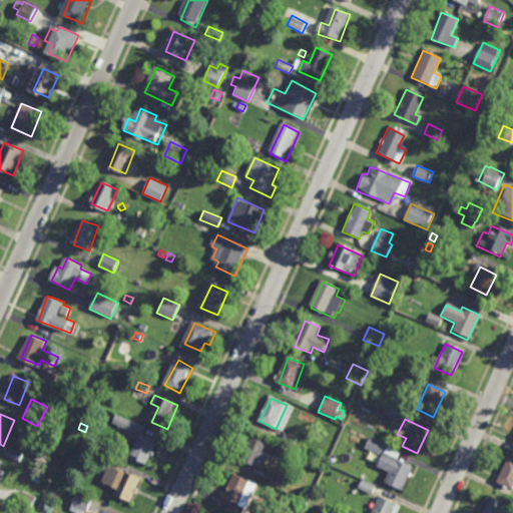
[(293,447),(281,441),(285,432),(297,438),(293,447)]
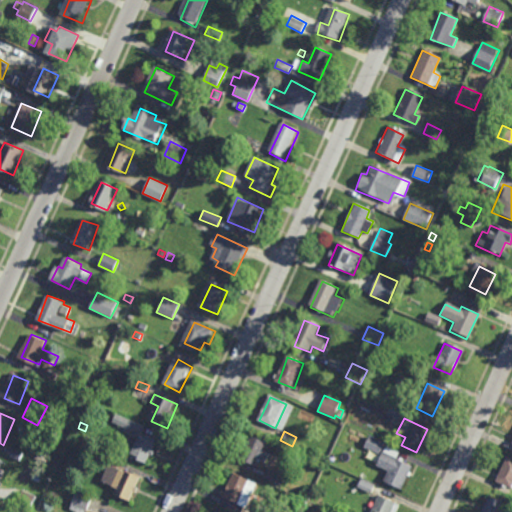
[(241,459),(260,467),(263,460),(269,462),(273,454),(263,450),(266,442),(251,435),(241,459)]
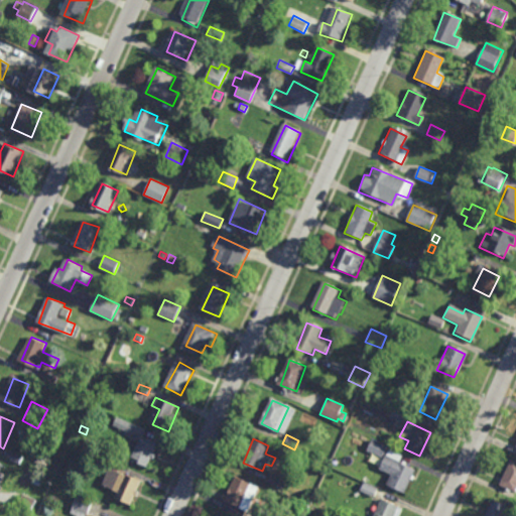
[(143,439),(153,444),(155,439),(161,442),(149,467),(134,460),(143,439)]
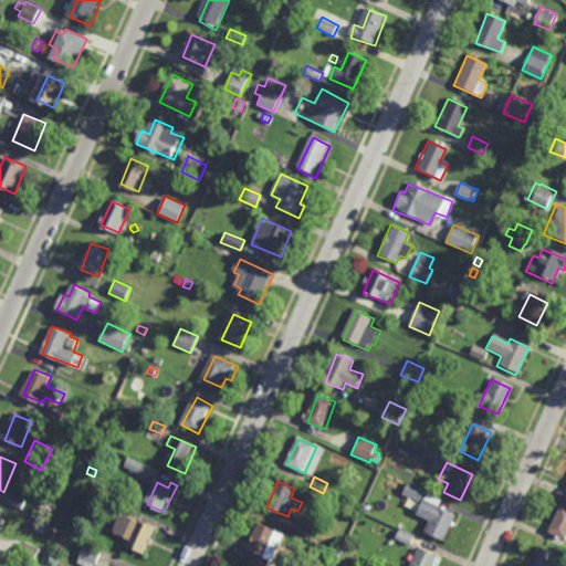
[(419,502),(401,494),(408,482),(425,490),(419,502)]
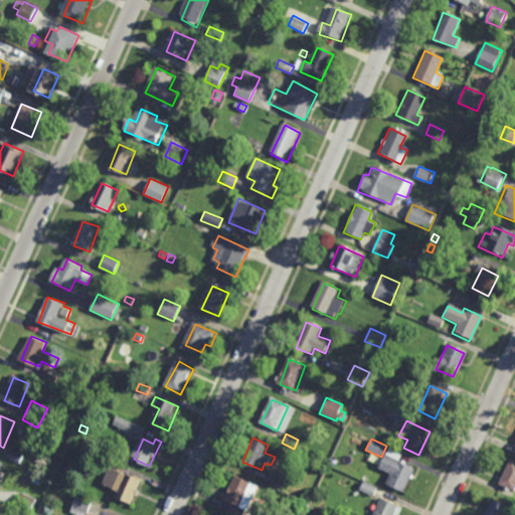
[(19,462),(8,457),(11,450),(22,455),(19,462)]
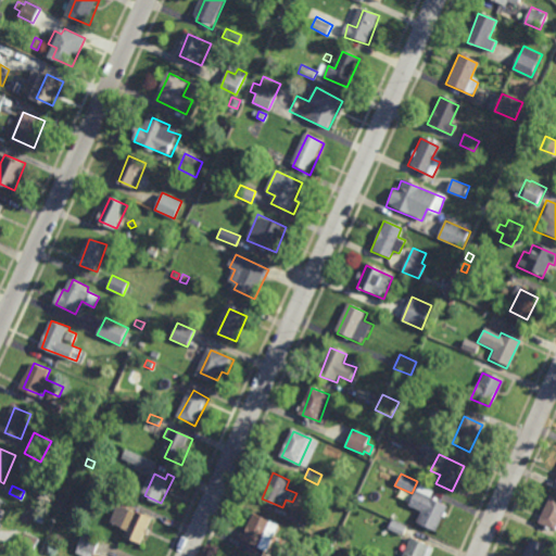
[(110,501),(104,497),(106,491),(113,494),(110,501)]
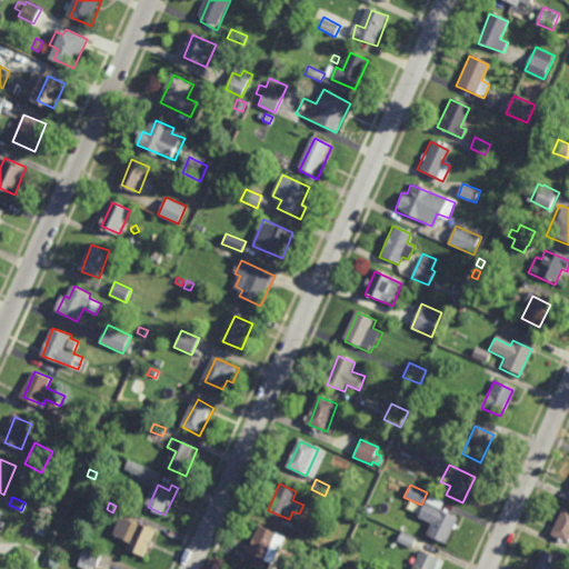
[(442,543),(453,520),(422,506),(417,518),(430,523),(425,536),(442,543)]
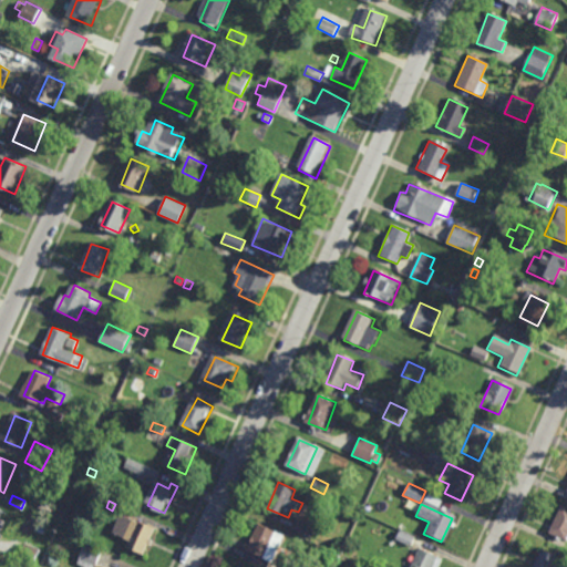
[(557,506),(566,511),(566,534),(564,542),(545,533),(557,506)]
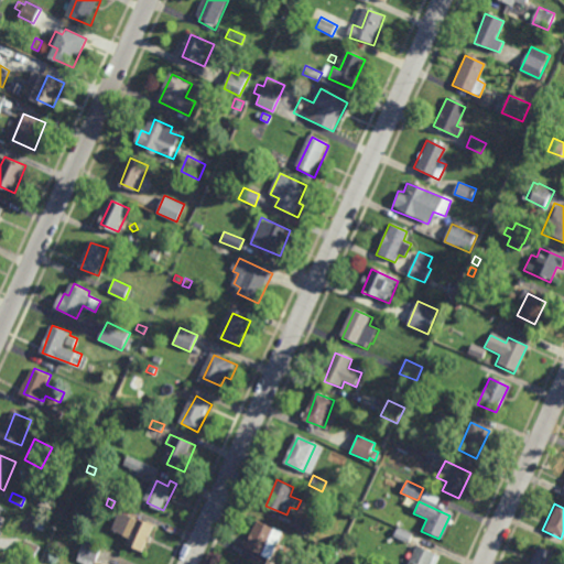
[(120,513),(154,527),(145,550),(129,543),(131,537),(114,530),(120,513)]
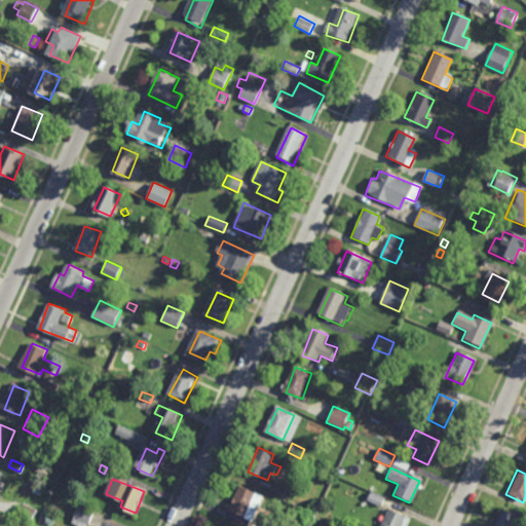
[(289,500),(270,492),(275,481),(290,487),(289,489),(293,490),(289,500)]
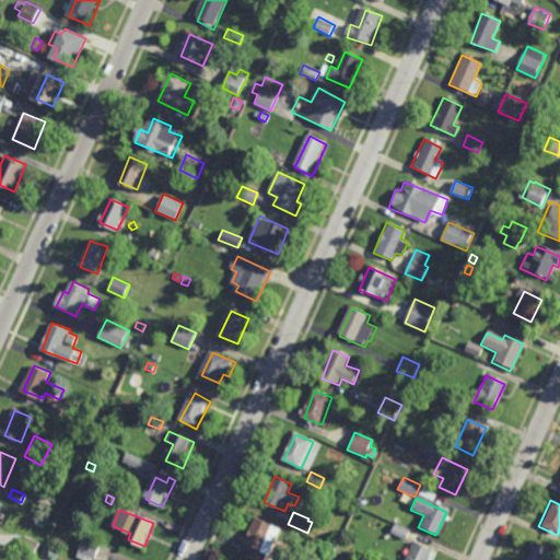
[(44,528),(36,525),(39,516),(47,520),(44,528)]
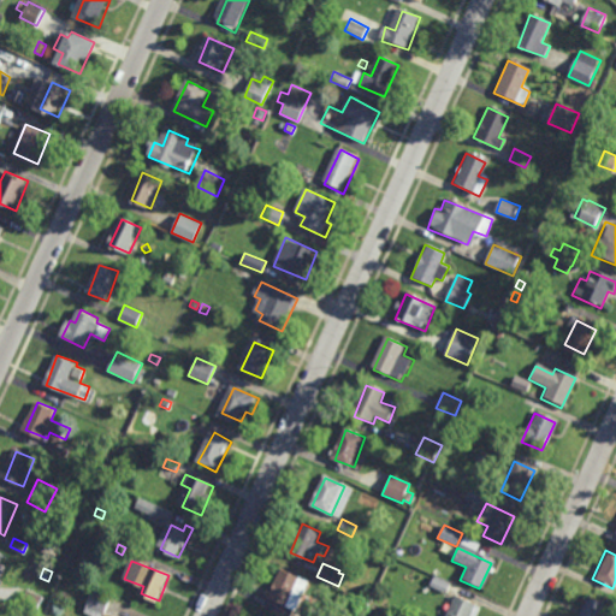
[(270,600),(296,610),(308,581),(282,570),(270,600)]
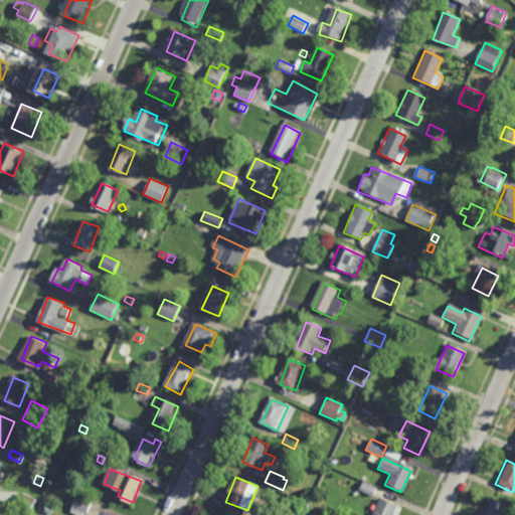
[(373,496),(360,490),(364,481),(377,487),(373,496)]
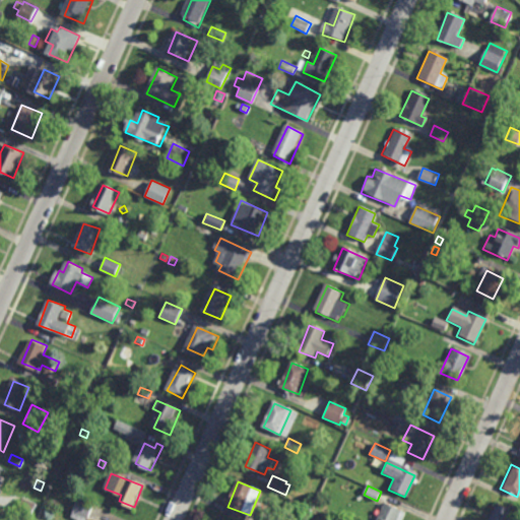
[(87,518),(86,519),(80,519),(70,516),(73,511),(72,510),(78,496),(94,504),(87,518)]
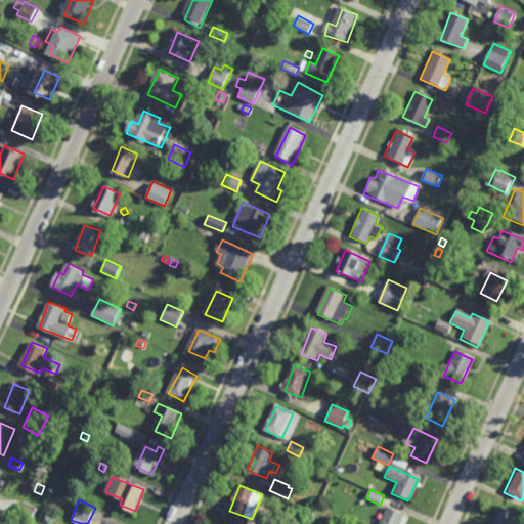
[(301,514),(291,510),(293,504),(303,508),(301,514)]
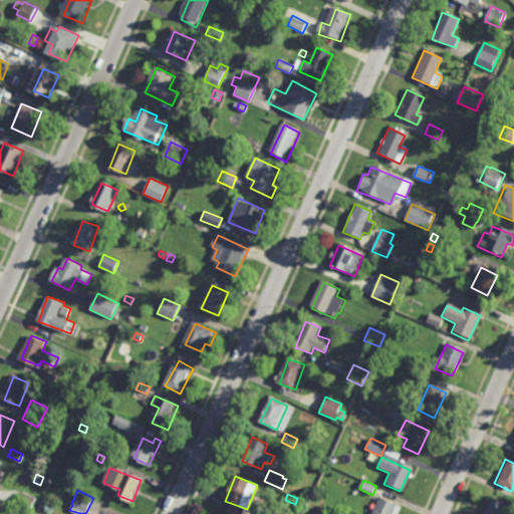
[(31,510),(19,504),(22,496),(34,502),(31,510)]
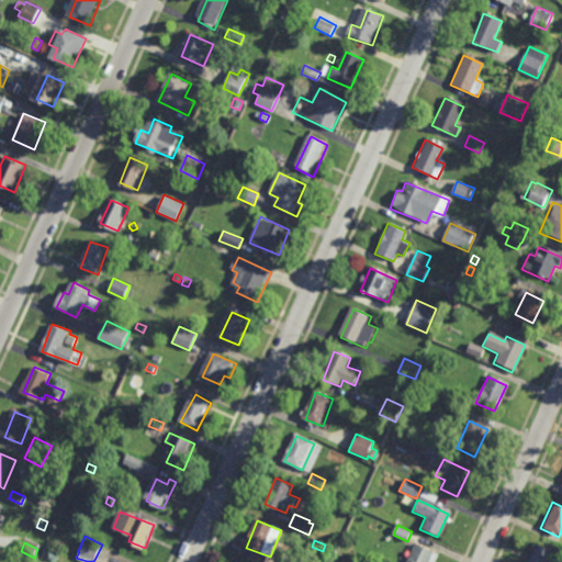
[(528,561),(537,544),(553,552),(548,561),(528,561)]
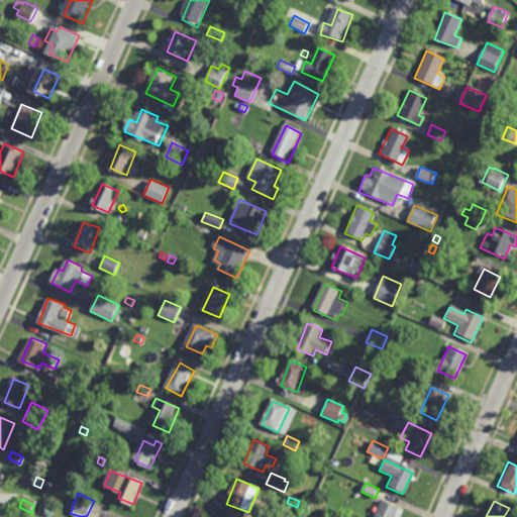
[(393,516),(397,509),(381,502),(373,516),(393,516)]
